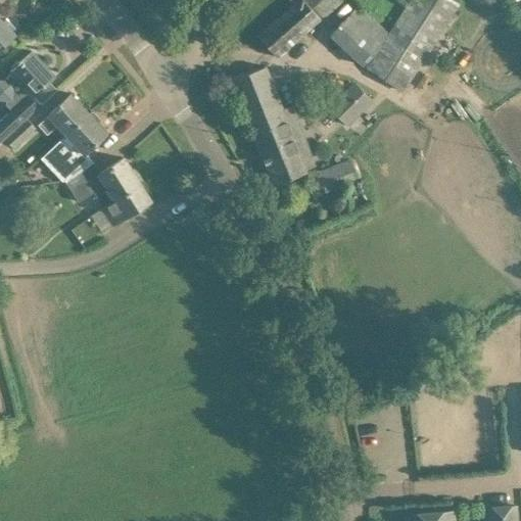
[(295,0),(257,36),(279,59),(343,1),(342,0),(295,0)]
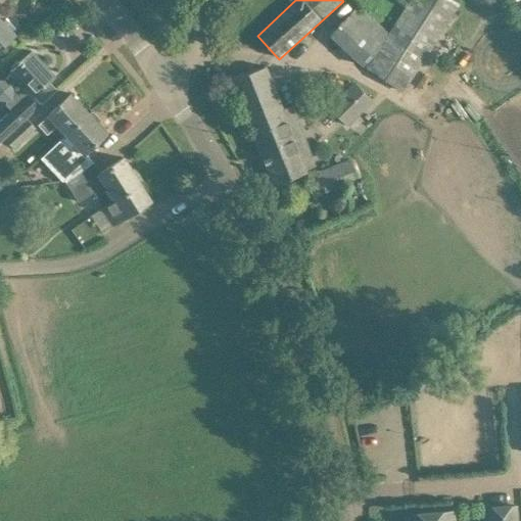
[(408,91),(460,3),(455,0),(410,0),(392,32),(348,7),(327,44),(408,91)]
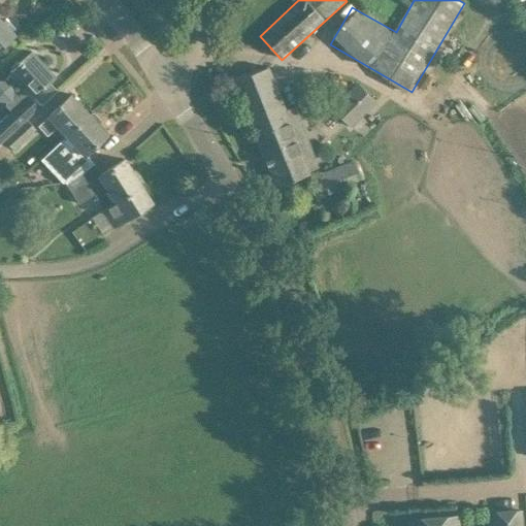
[(0,51),(2,50),(17,35),(14,33),(18,30),(8,21),(5,23),(0,17),(0,51)]
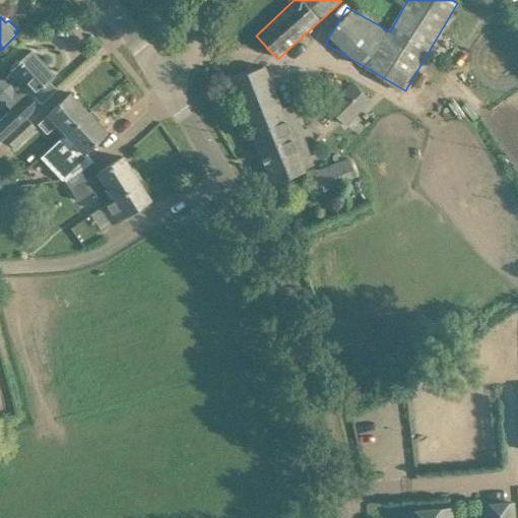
[(45,86),(56,76),(34,53),(12,72),(4,80),(0,80),(0,101),(8,101),(8,105),(13,111),(0,122),(0,144),(5,140),(6,138),(28,119),(53,95),(45,86)]
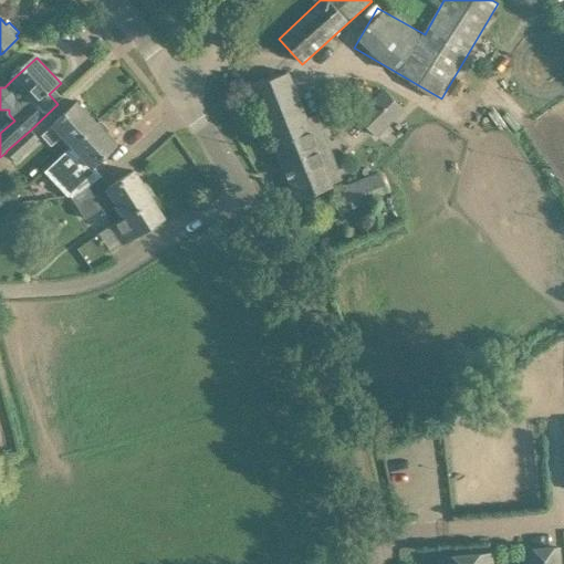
[(307,119),(298,94),(289,71),(251,85),(298,200),(319,192),(334,186),(333,185),(342,181),(317,115),(307,119)]
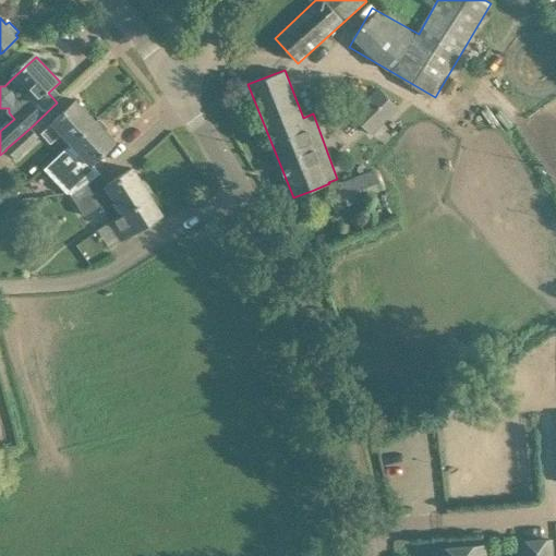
[(381,89),(353,116),(374,135),(400,109),(381,89)]
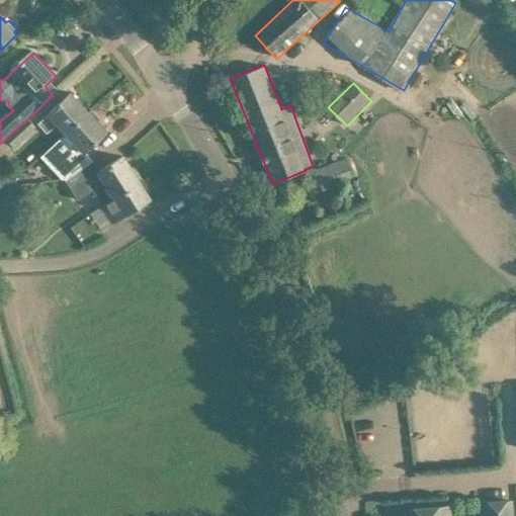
[(68,134),(90,113),(72,94),(50,114),(39,124),(49,134),(59,124),(68,134)]
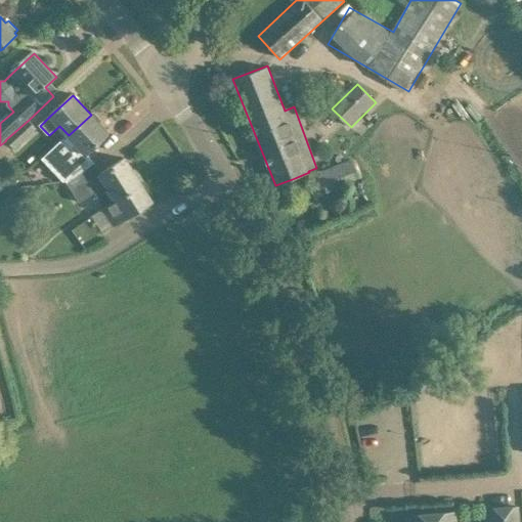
[(60,142),(44,159),(68,183),(94,164),(87,154),(109,134),(101,126),(102,124),(103,122),(96,115),(94,115),(92,116),(91,115),(69,135),(60,142)]
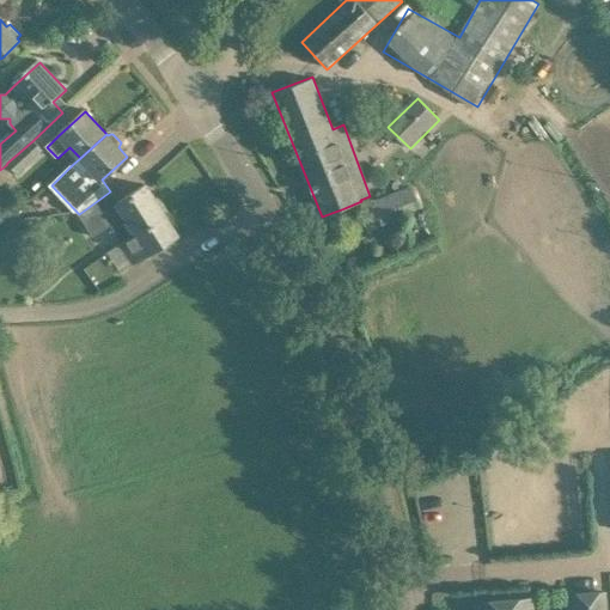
[(18,176),(44,152),(34,140),(7,163),(18,176)]
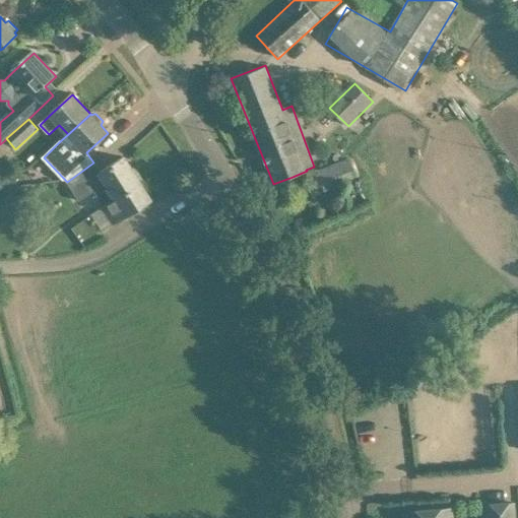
[(117,200),(141,185),(124,158),(102,173),(93,163),(67,182),(79,201),(94,192),(105,207),(117,200)]
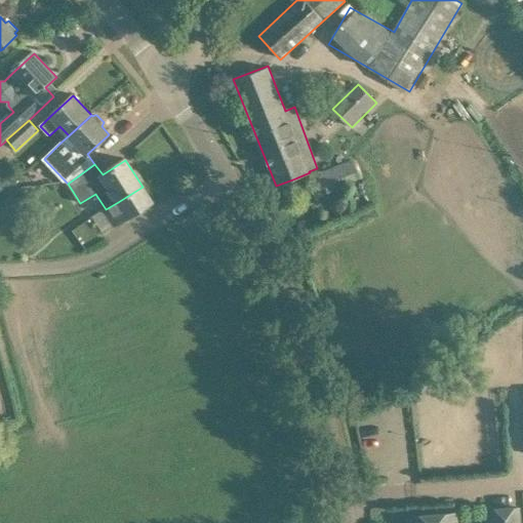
[(329,193),(361,179),(354,160),(321,173),(329,193)]
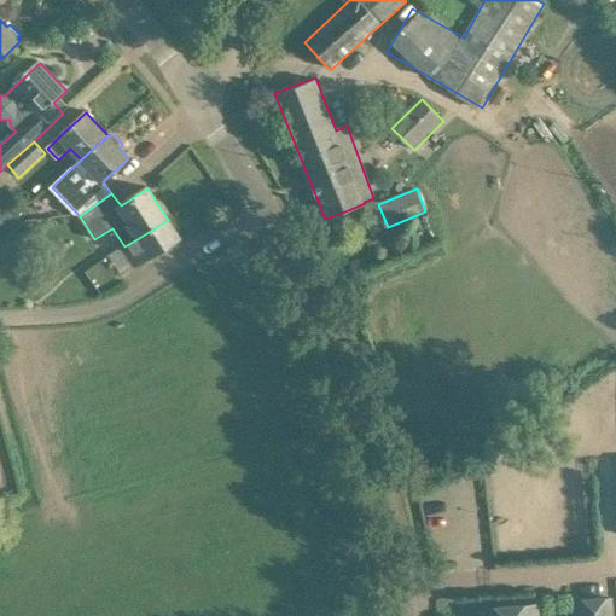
[(19,209),(9,213),(12,227),(23,224),(19,209)]
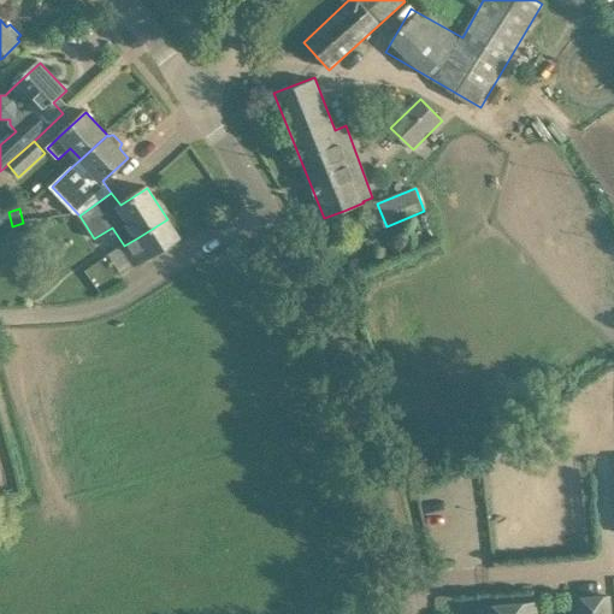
[(179,237),(167,219),(139,237),(124,246),(123,247),(135,265),(179,237)]
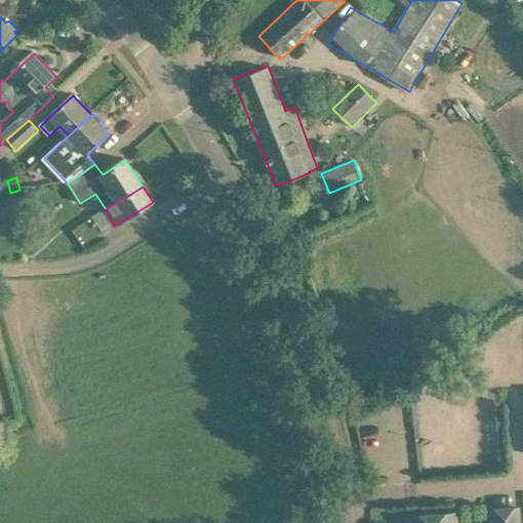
[(456,522),(456,515),(410,519),(410,522),(522,522),(521,508),(489,511),(489,522),(456,522)]
